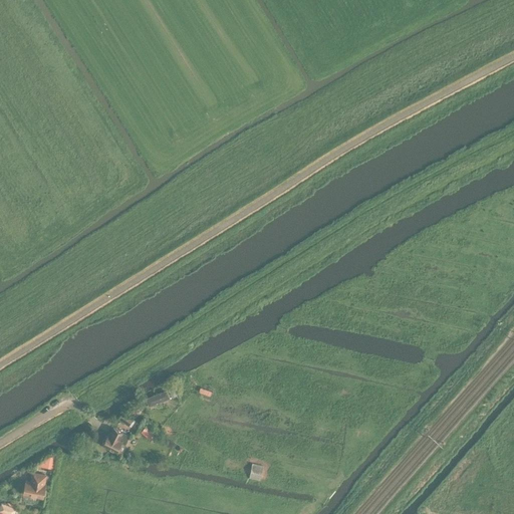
[(129,426),(135,418),(123,410),(117,418),(129,426)]
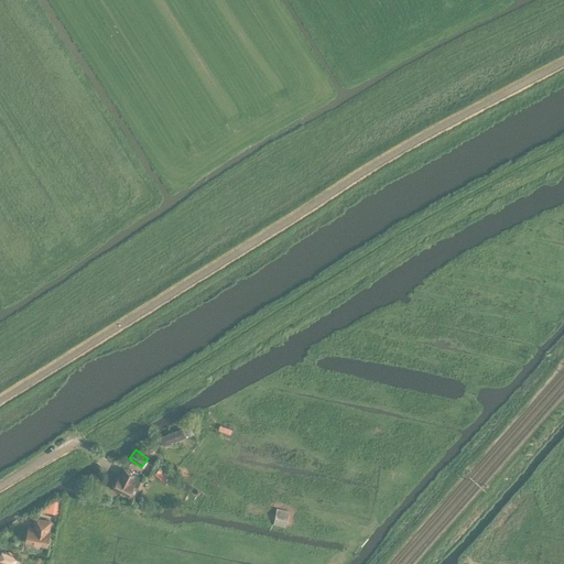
[(160,467),(154,474),(160,478),(165,472),(160,467)]
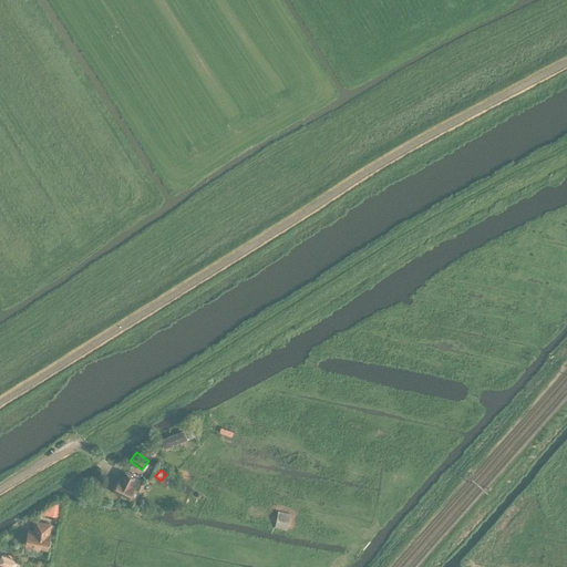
[(129,498),(133,491),(135,486),(138,488),(143,480),(125,471),(121,478),(120,477),(116,484),(115,483),(112,488),(114,488),(113,491),(129,498)]
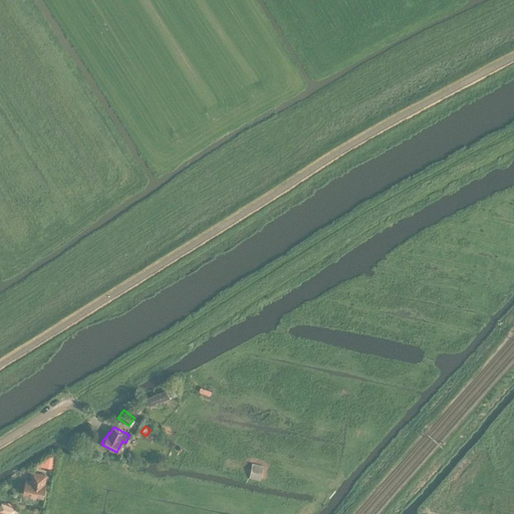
[(51,454),(35,464),(55,468),(58,455),(51,454)]
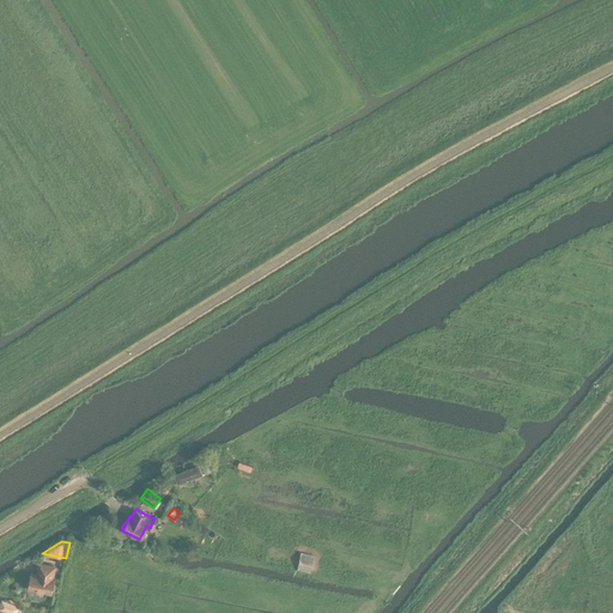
[(297,570),(310,572),(314,554),(302,552),(297,570)]
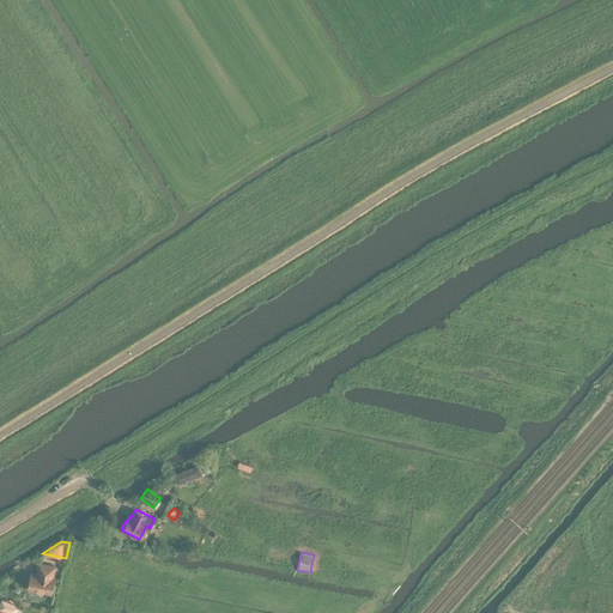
[(55,563),(41,560),(38,570),(32,569),(30,584),(53,589),(55,574),(54,574),(55,563)]
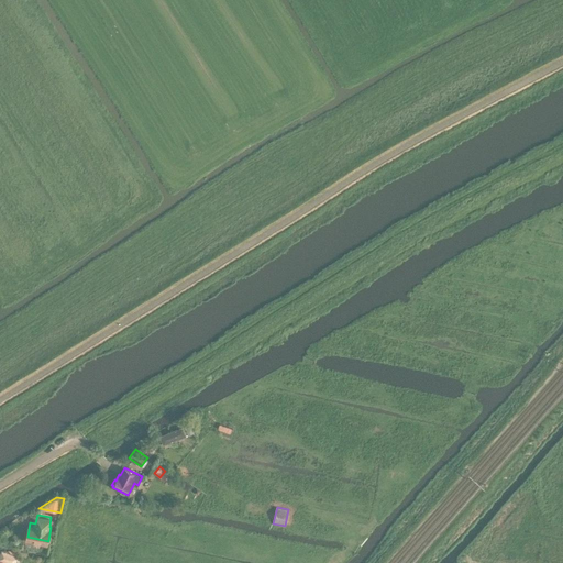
[(0,558),(0,560),(8,562),(15,562),(19,555),(3,549),(0,558)]
